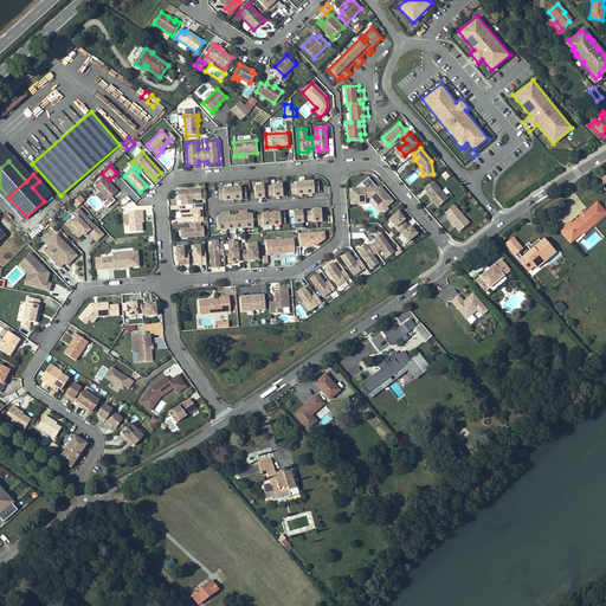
[(117,192),(104,178),(95,187),(108,200),(117,192)]
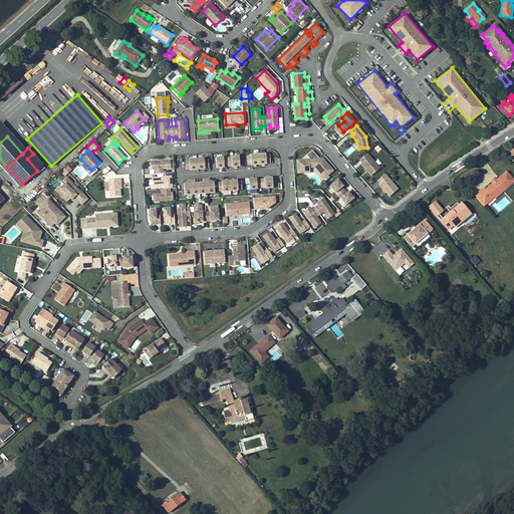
[(324,179),(332,171),(323,160),(320,163),(318,161),(319,159),(312,151),(306,156),(309,159),(308,160),(297,161),(297,174),(303,173),(303,169),(310,168),(315,168),(324,179)]
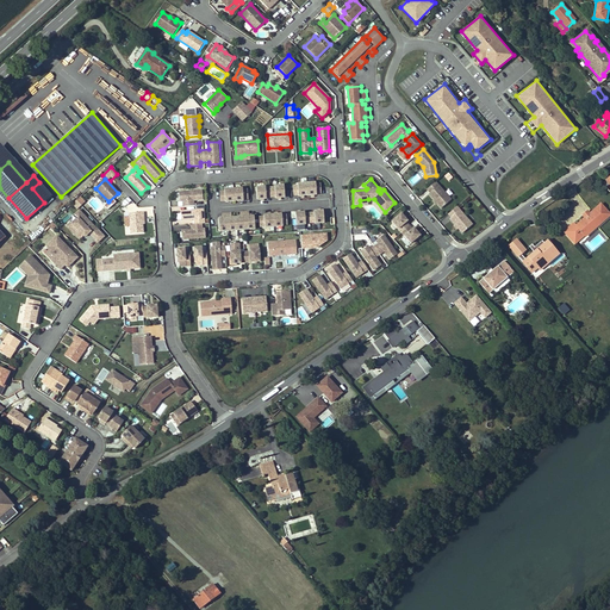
[(51,195),(39,182),(32,188),(44,203),(51,195)]
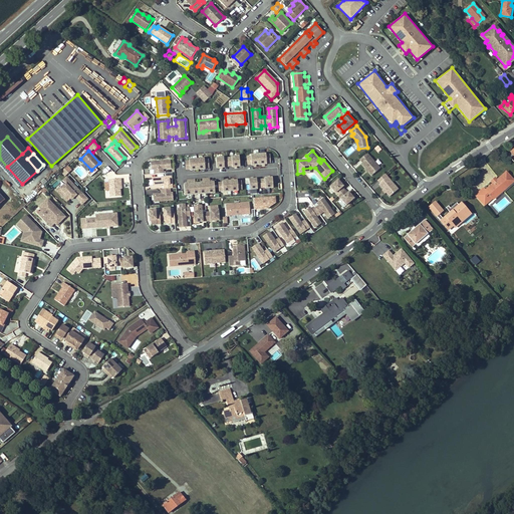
[(247,157),(247,164),(251,164),(251,165),(259,165),(266,164),(266,163),(270,163),(269,155),(265,155),(265,154),(258,155),(250,155),(251,156),(247,157)]
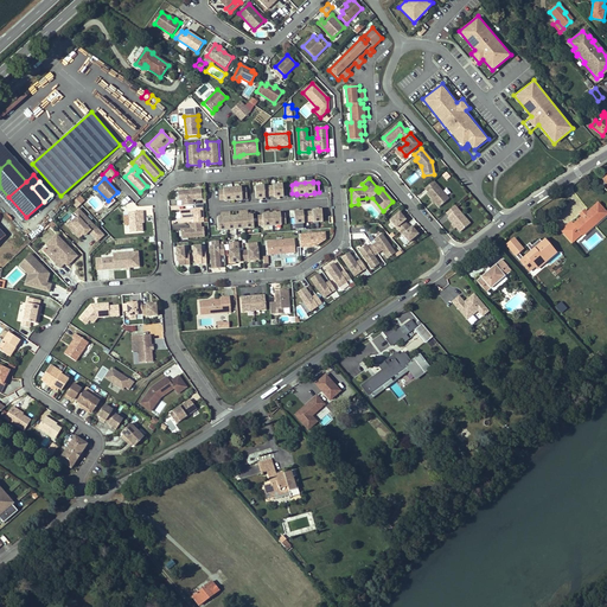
[(433,181),(425,189),(428,192),(427,193),(435,203),(439,208),(448,199),(433,181)]
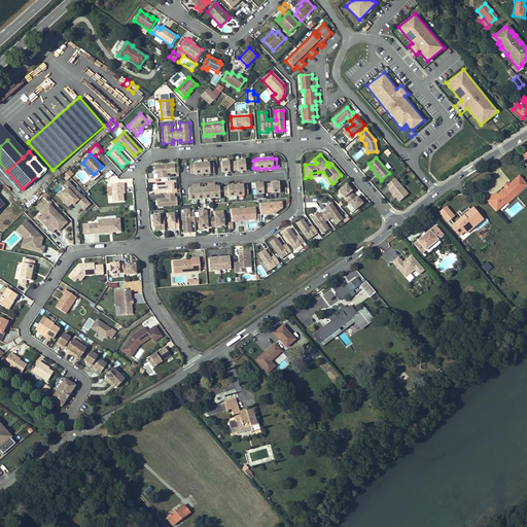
[(221,162),(222,172),(230,172),(230,171),(238,170),(238,171),(246,170),(245,160),(237,161),(237,162),(230,163),(230,161),(221,162)]
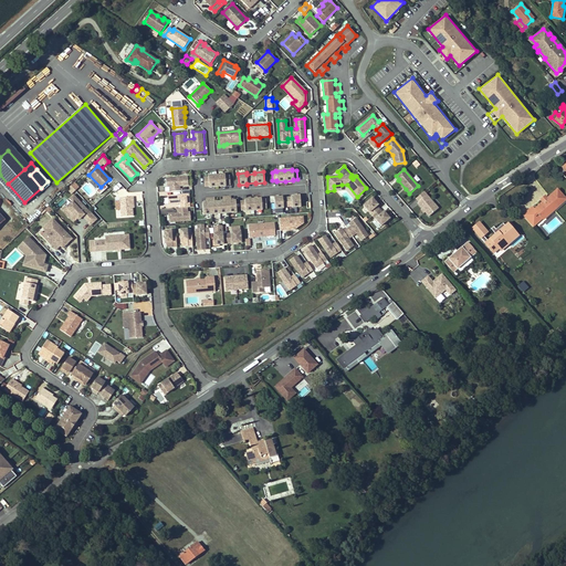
[(203,178),(205,187),(209,186),(209,187),(226,186),(226,185),(230,185),(229,176),(224,176),(224,175),(217,176),(208,177),(208,178),(203,178)]
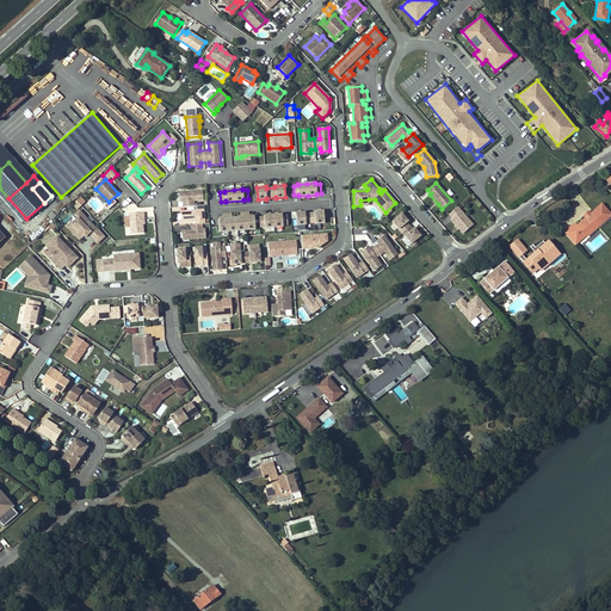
[(187,202),(187,207),(195,207),(193,201),(203,201),(202,191),(184,193),(184,202),(187,202)]
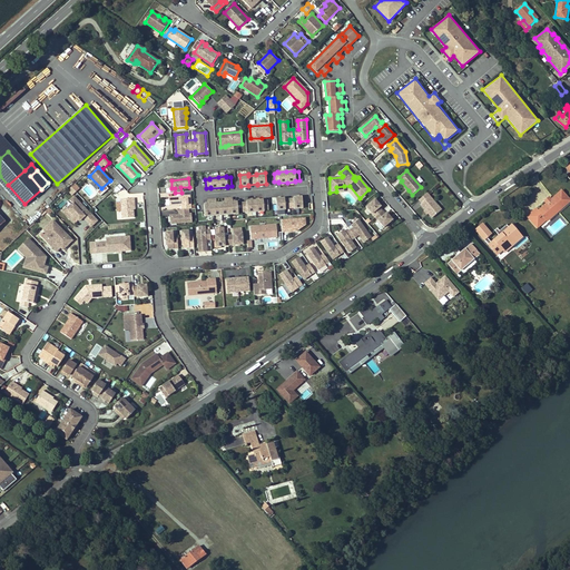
[(543,216),(546,219),(550,216),(551,217),(566,203),(564,200),(568,198),(560,190),(552,197),(550,199),(549,198),(544,203),(546,204),(538,210),(537,209),(528,217),(537,227),(539,225),(537,222),(541,218),(543,216)]
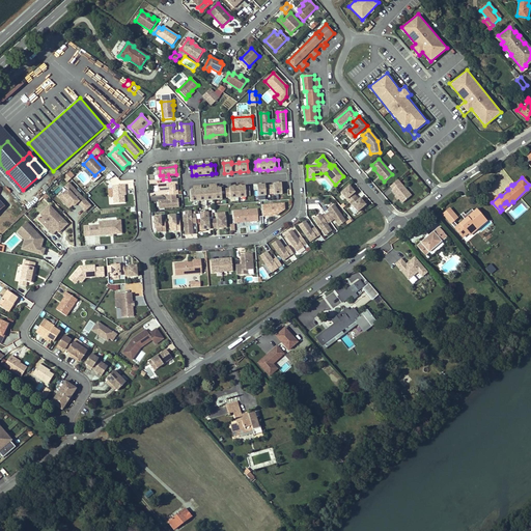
[(411,196),(397,180),(390,187),(393,190),(392,191),(396,196),(399,199),(402,203),(411,196)]
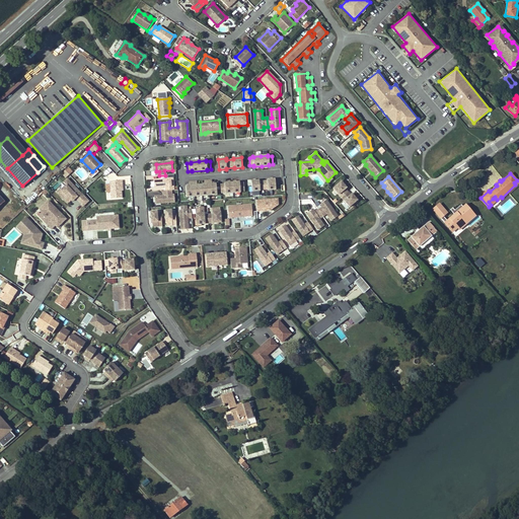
[(174,191),(173,178),(154,180),(154,188),(165,187),(165,192),(171,191),(174,191)]
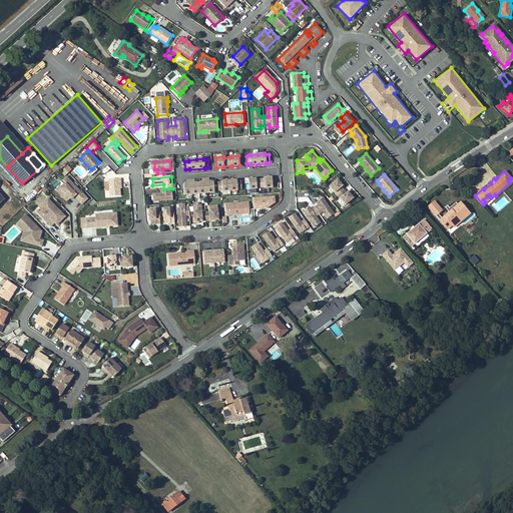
[(56,190),(66,201),(70,198),(73,195),(74,196),(82,204),(87,199),(80,191),(79,191),(66,177),(62,180),(64,182),(66,184),(61,188),(60,187),(56,190)]
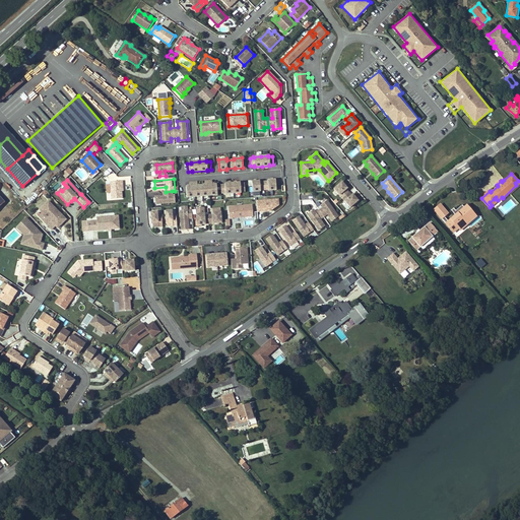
[(268,191),(276,190),(275,180),(267,181),(268,182),(260,182),(260,181),(252,182),(253,192),(261,192),(260,190),(268,190),(268,191)]
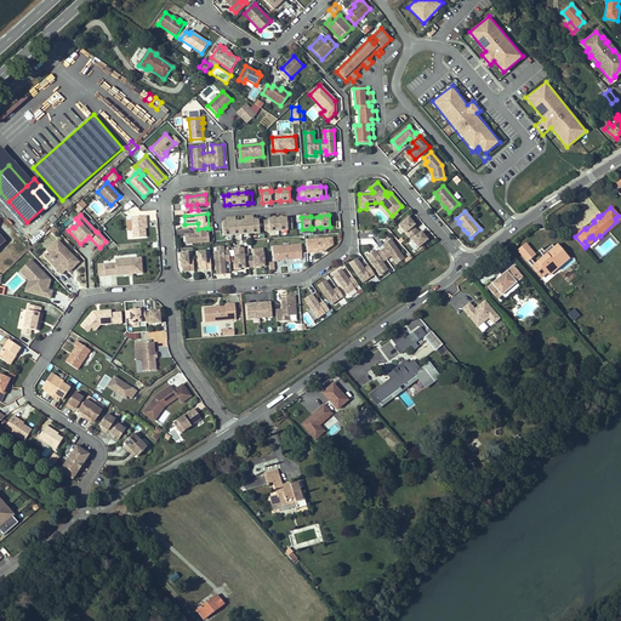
[(146,222),(146,216),(131,217),(134,238),(146,237),(144,228),(144,222),(146,222)]
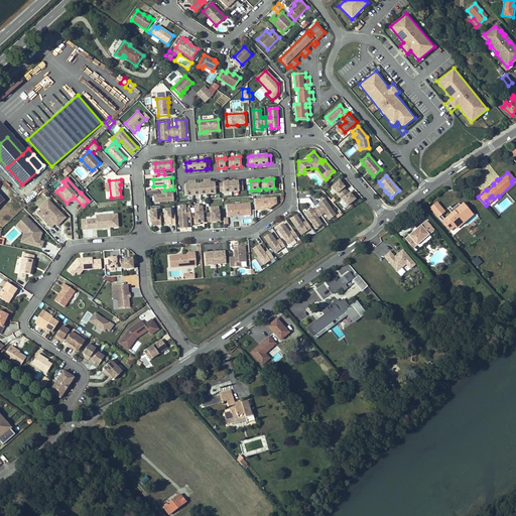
[(184,185),(185,197),(216,194),(215,182),(212,183),(211,179),(204,180),(204,183),(196,184),(196,180),(187,181),(188,185),(184,185)]
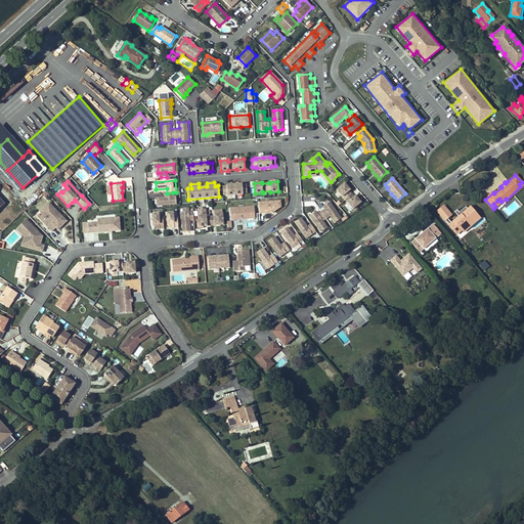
[(351,194),(349,191),(350,190),(348,187),(345,183),(337,190),(345,200),(351,194)]
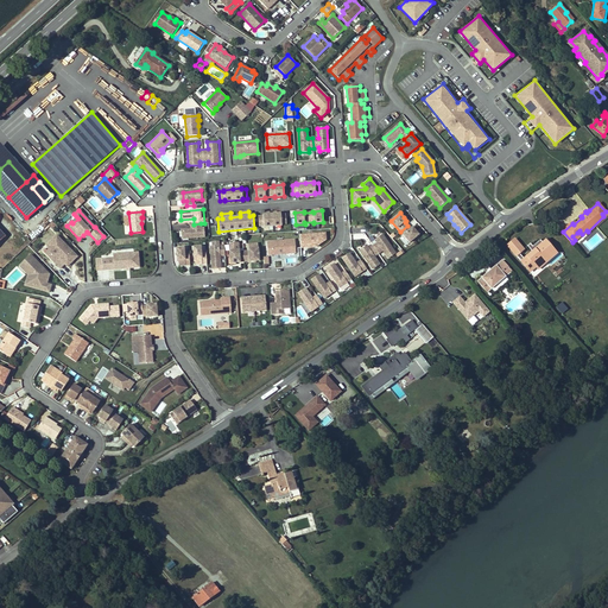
[(259,216),(259,227),(264,226),(264,227),(282,226),(282,225),(286,225),(286,214),(282,215),(282,214),(264,215),(264,216),(259,216)]
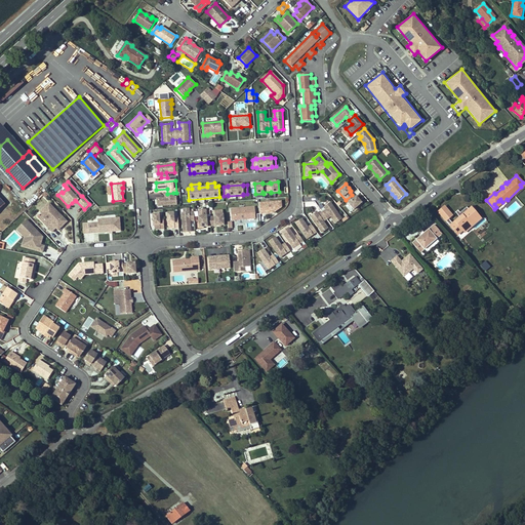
[(167,194),(165,194),(165,198),(157,199),(157,206),(176,205),(176,197),(174,197),(173,193),(167,194)]
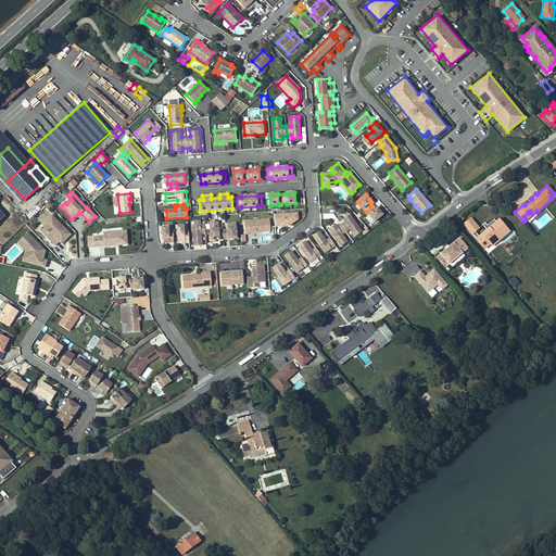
[(377,209),(376,210),(373,206),(366,212),(375,223),(382,215),(379,211),(377,209)]
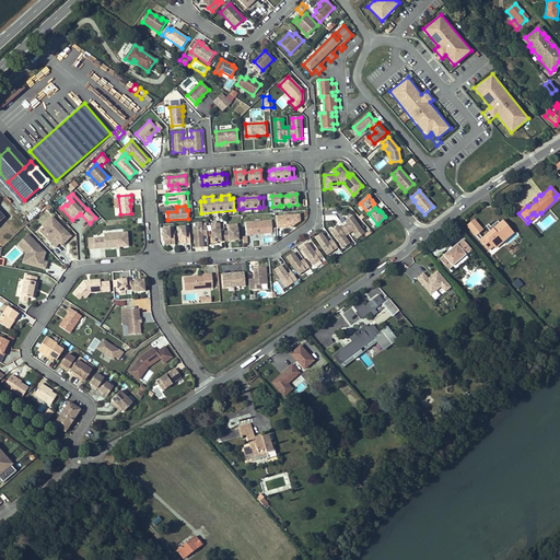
[(301,213),(277,216),(278,226),(302,224),(301,213)]
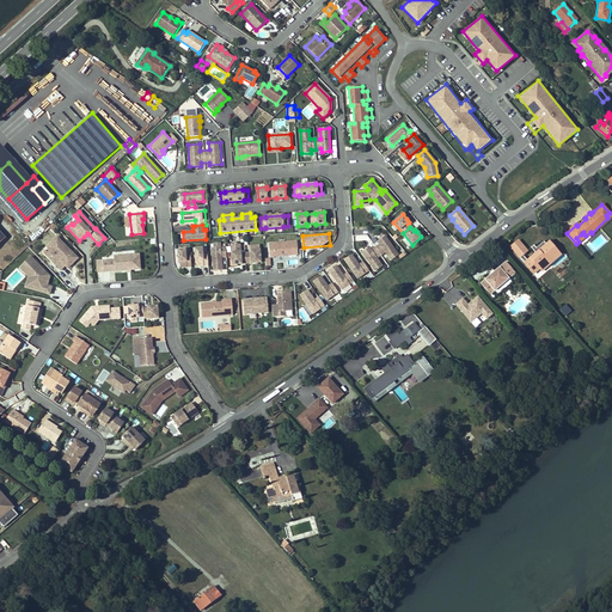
[(379,244),(375,248),(381,256),(385,252),(391,261),(398,255),(385,237),(378,242),(379,244)]
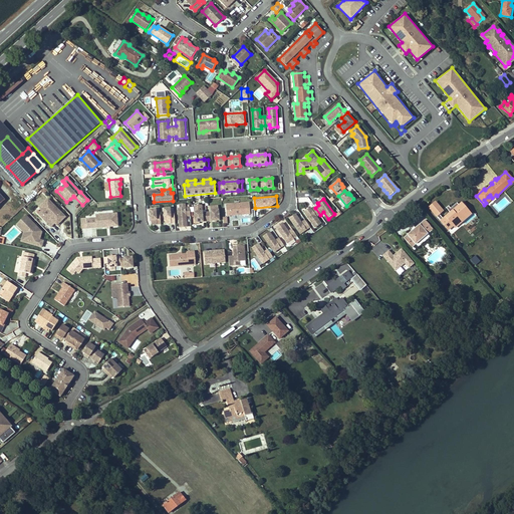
[(42,220),(50,228),(54,224),(53,222),(57,218),(58,219),(60,219),(63,217),(47,200),(39,208),(46,216),(42,220)]
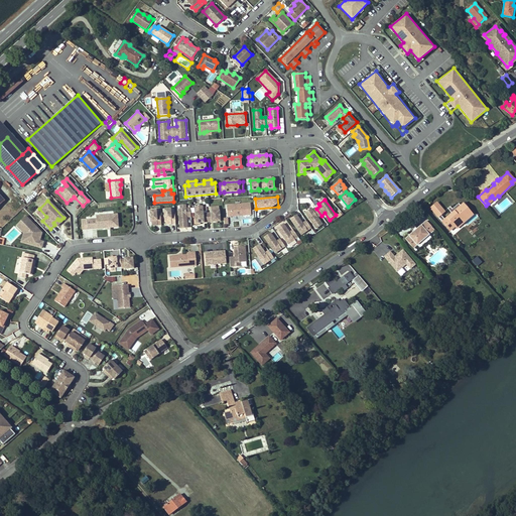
[(429,208),(438,218),(445,211),(437,201),(429,208)]
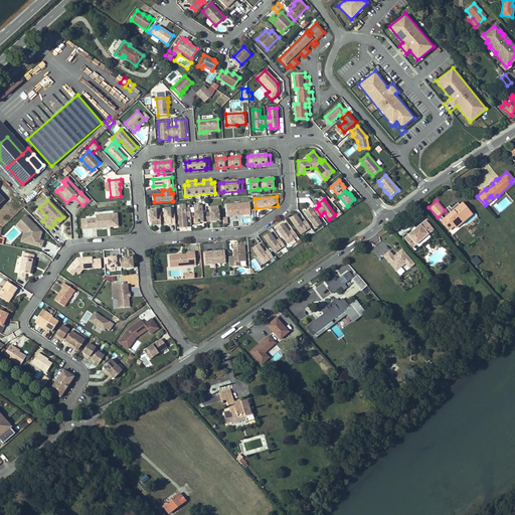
[(441,220),(450,230),(455,225),(457,228),(474,213),(462,200),(451,210),(452,210),(441,220)]
